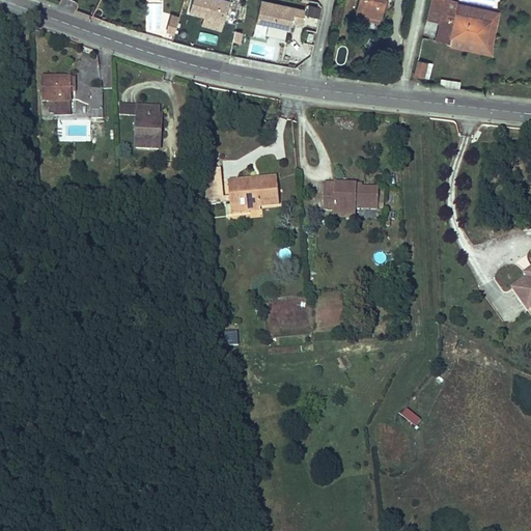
[(231,1),(229,0),(193,0),(191,11),(225,22),(231,1)]
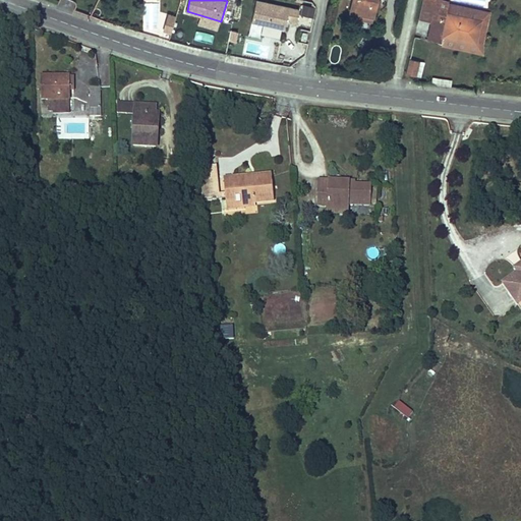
[(255,0),(249,32),(281,39),(285,19),(296,21),(299,8),(263,0),(255,0)]
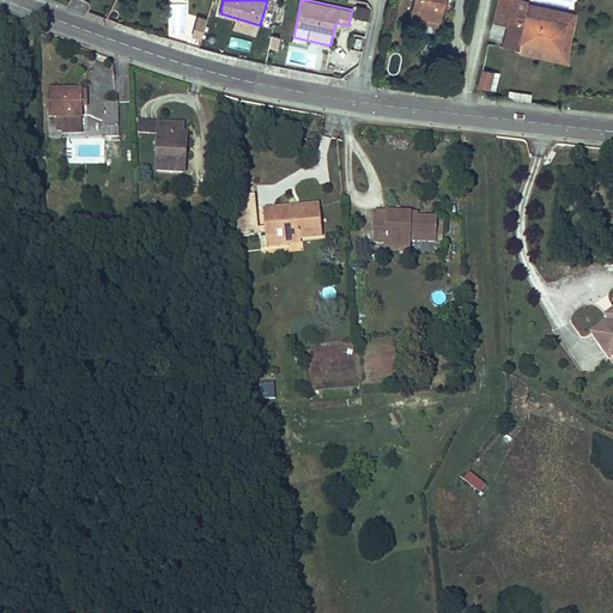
[(413,0),(411,14),(437,20),(442,0),(413,0)]
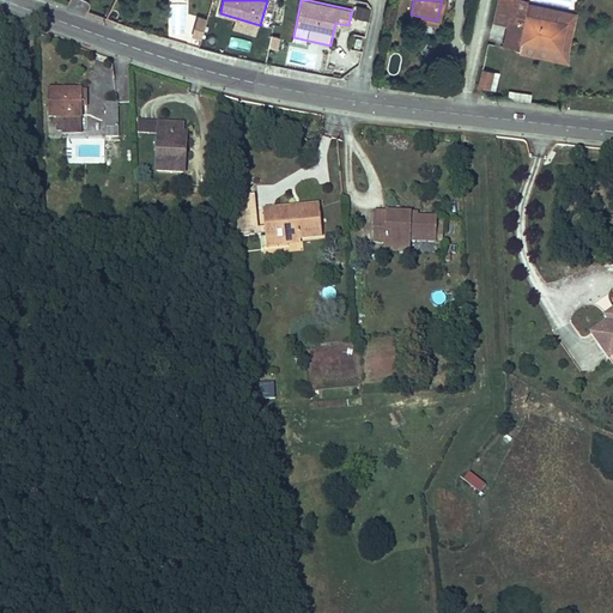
[(497,0),(492,24),(499,25),(503,10),(505,1),(510,2),(510,0),(497,0)]
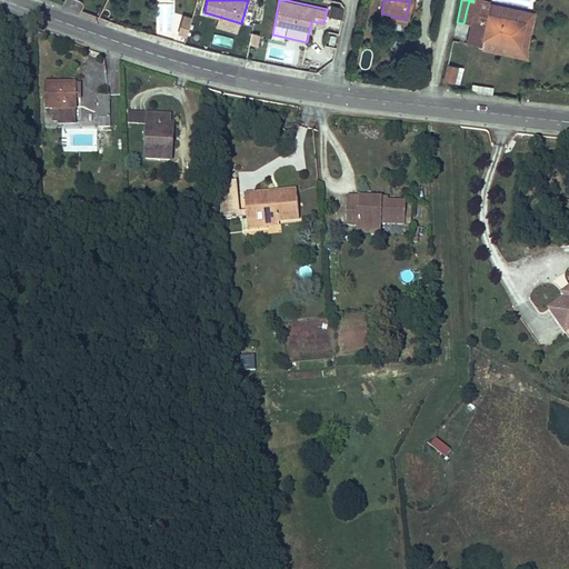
[(491,16),(523,22),(519,47),(482,39),(481,46),(480,51),(525,60),(535,12),(490,3),(488,13),(488,16),(491,16)]
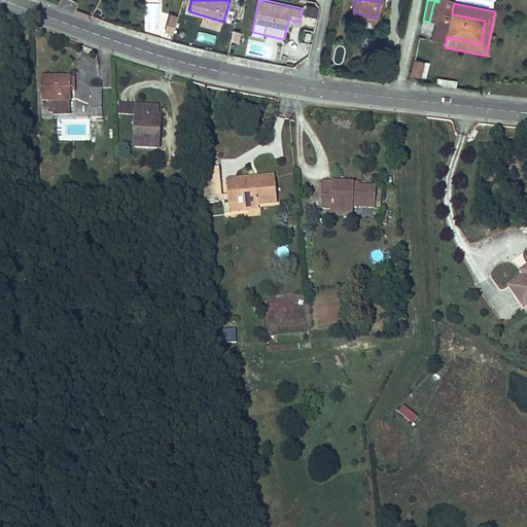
[(303,13),(317,16),(319,6),(305,4),(303,13)]
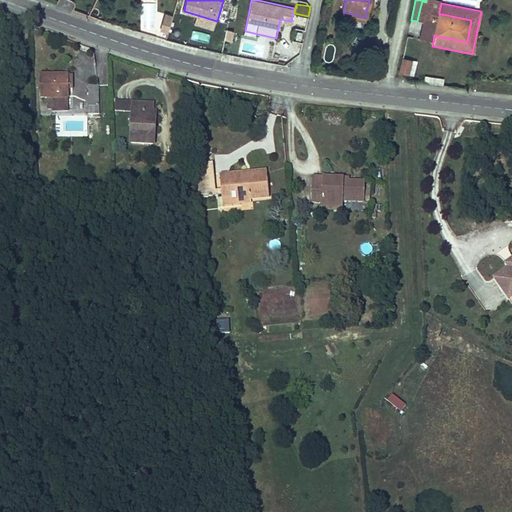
[(424,17),(426,10),(420,8),(417,21),(423,22),(424,17)]
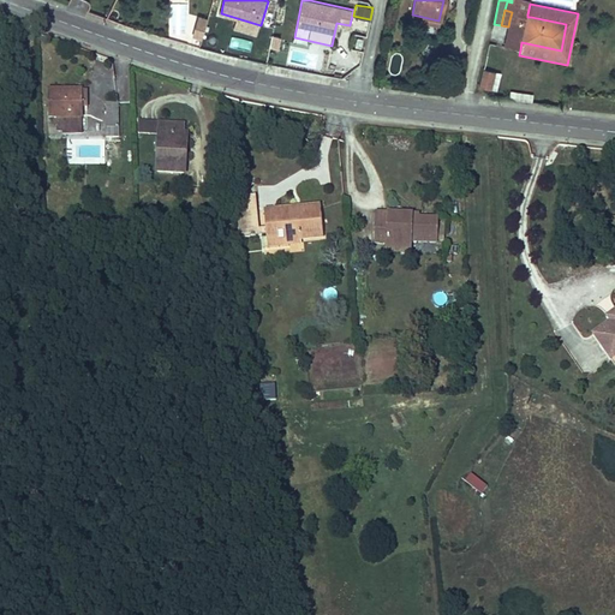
[(505,47),(520,49),(521,42),(561,51),(566,24),(531,17),(530,24),(526,24),(527,17),(527,15),(512,12),(509,21),(508,27),(505,47)]
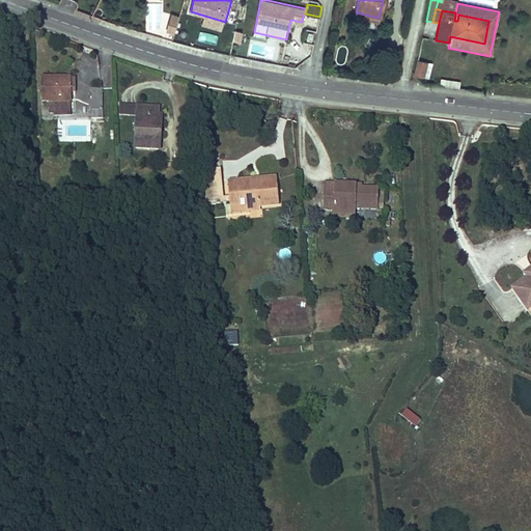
[(174,32),(178,16),(170,14),(166,30),(174,32)]
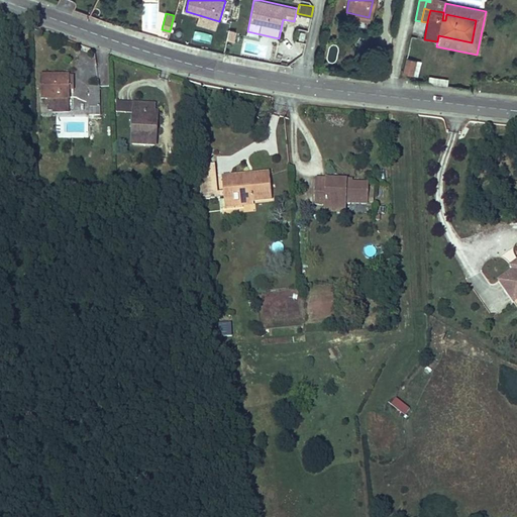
[(210,42),(212,34),(194,30),(192,38),(210,42)]
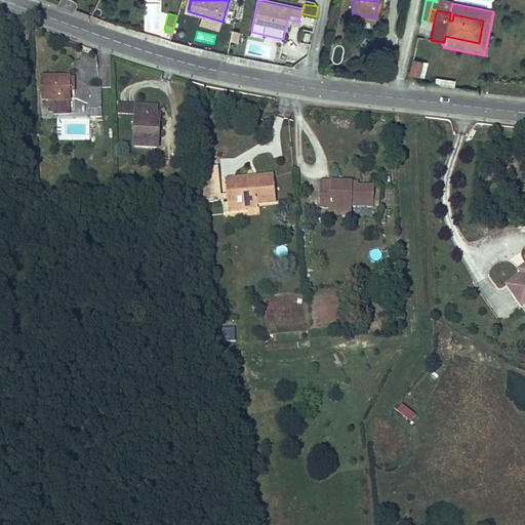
[(411,58),(409,76),(425,78),(428,62),(411,58)]
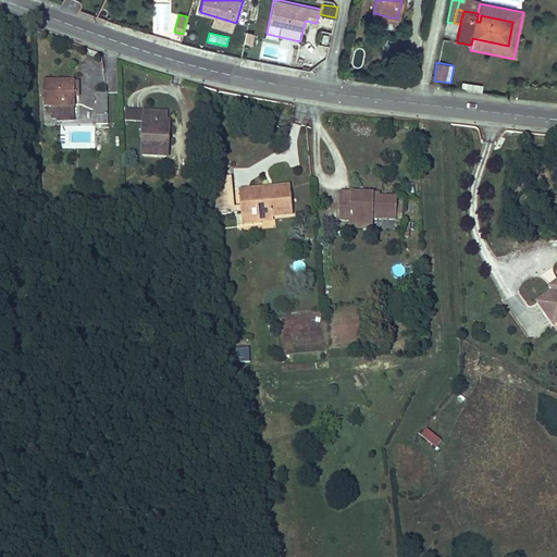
[(73,102),(75,102),(74,76),(46,77),(47,103),(50,103),(51,120),(74,119),(73,102)]
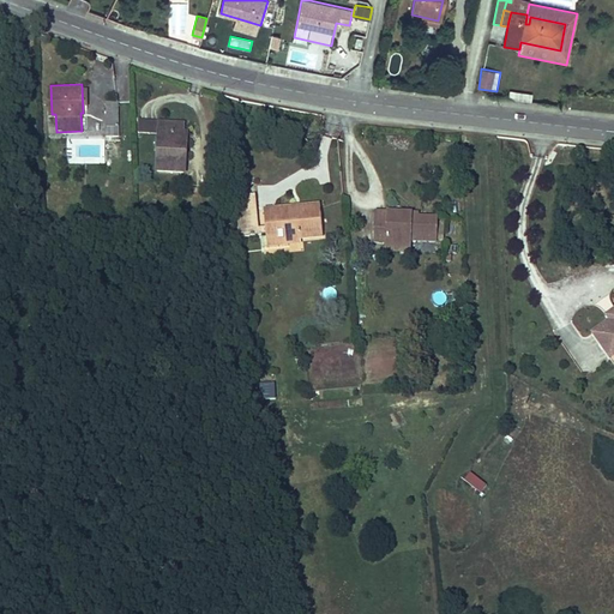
[(115,102),(106,103),(107,136),(116,134),(115,102)]
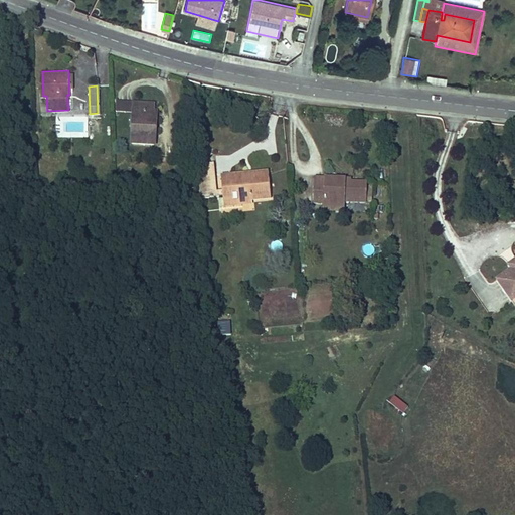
[(134,113),(134,102),(118,101),(117,112),(134,113)]
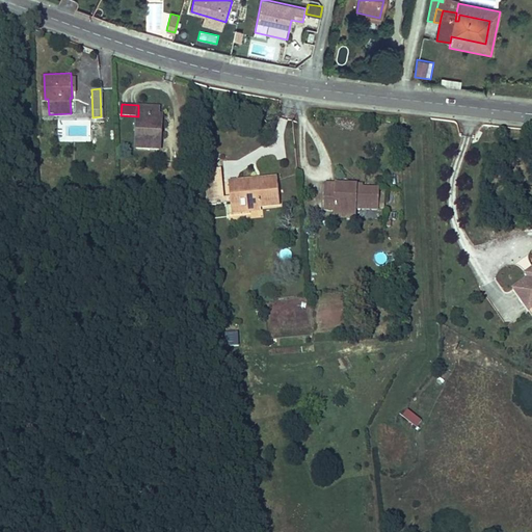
[(159,106),(138,105),(138,116),(136,148),(160,150),(161,132),(157,132),(159,106)]
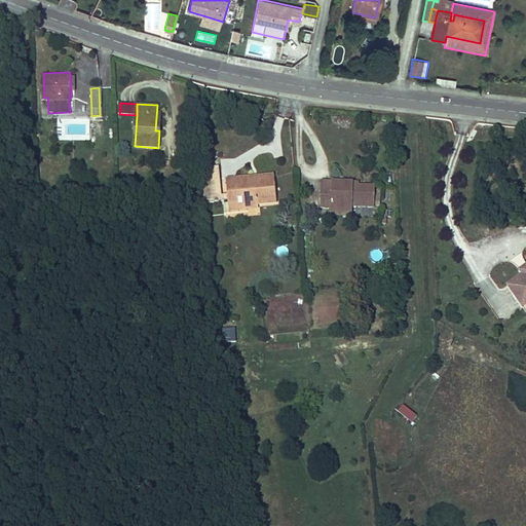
[(217,193),(238,193),(237,180),(224,180),(223,167),(214,170),(217,193)]
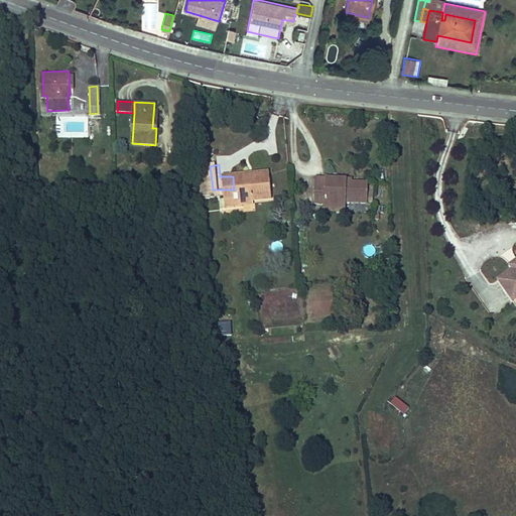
[(232,166),(233,176),(234,189),(242,190),(241,184),(249,184),(250,191),(263,191),(281,190),(279,169),(258,170),(257,165),(232,166)]
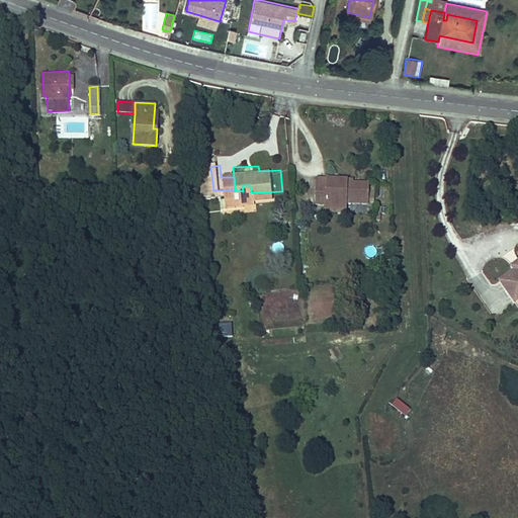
[(353,195),(374,195),(373,176),(356,175),(355,172),(326,171),(317,171),(316,196),(326,196),(335,195),(335,200),(344,200),(344,195),(353,195)]
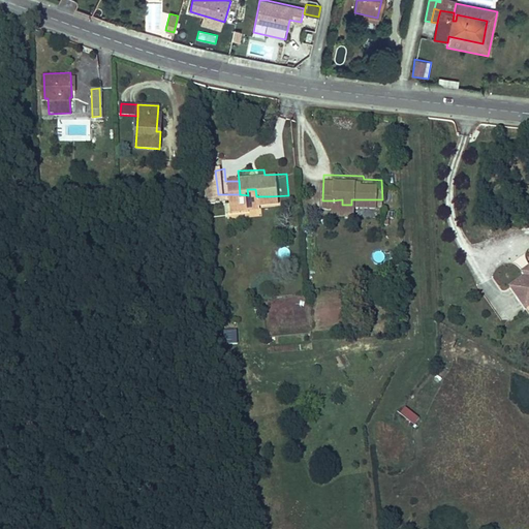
[(270,201),(270,196),(256,196),(255,189),(247,189),(248,195),(240,194),(240,203),(270,201)]
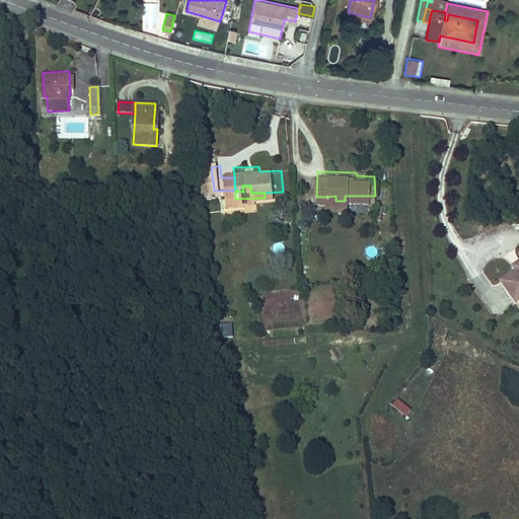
[(355,206),(354,196),(345,196),(345,201),(336,201),(336,206),(355,206)]
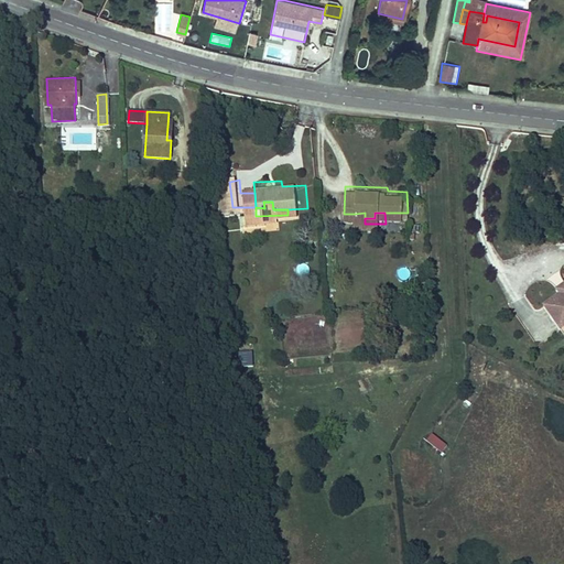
[(563,281),(549,290),(563,315),(563,314),(563,281)]
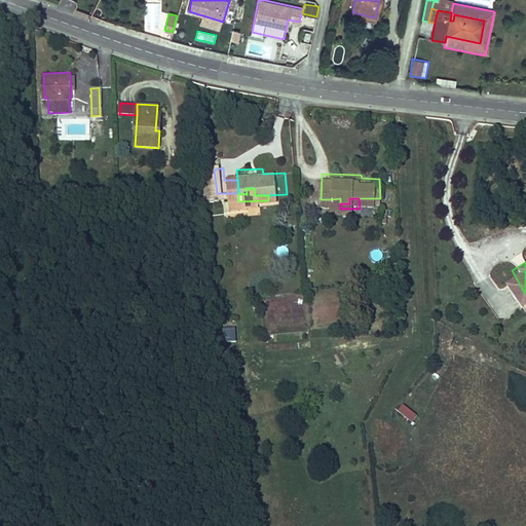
[(404,404),(398,411),(411,423),(417,417),(404,404)]
